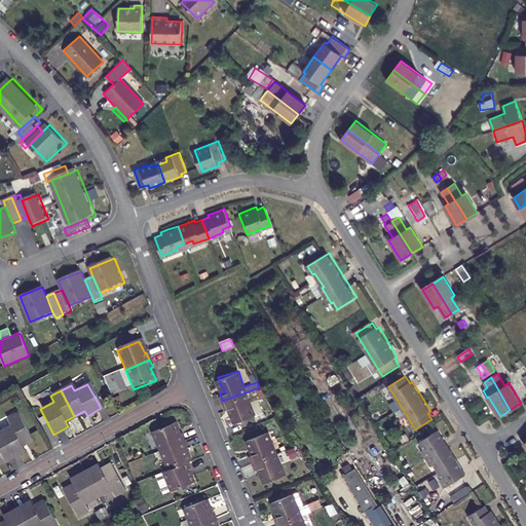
[(254,414),(246,392),(222,401),(225,408),(230,407),(231,411),(230,411),(233,421),(254,414)]
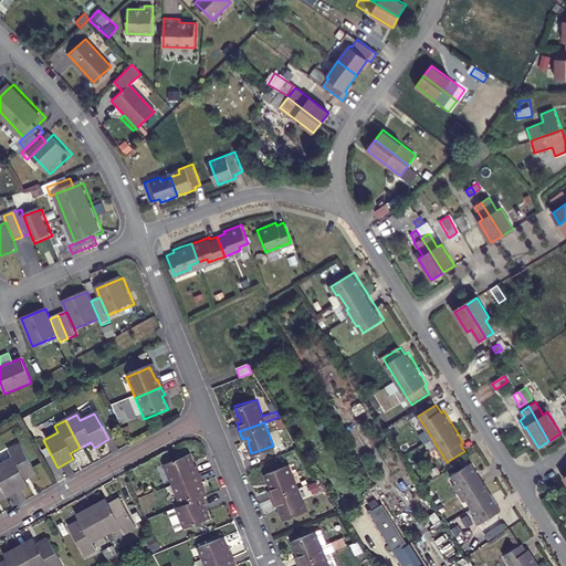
[(10,457),(0,461),(0,474),(10,493),(25,484),(22,479),(33,473),(18,444),(7,451),(10,457)]
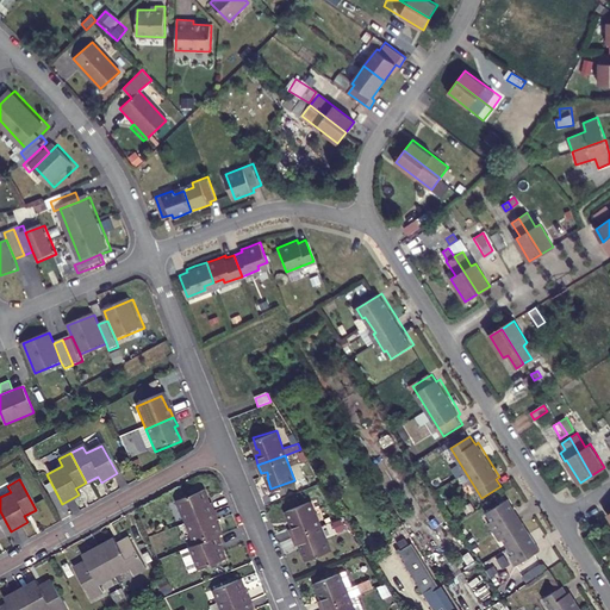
[(178,522),(206,510),(203,502),(200,503),(194,490),(168,500),(178,522)]
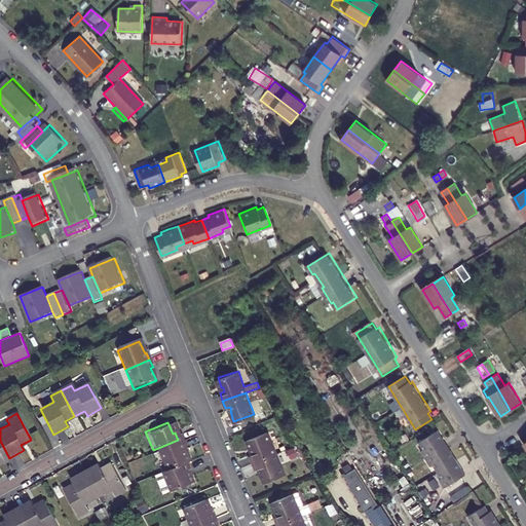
[(250,452),(253,460),(276,452),(268,429),(249,437),(252,447),(253,447),(255,451),(250,452)]
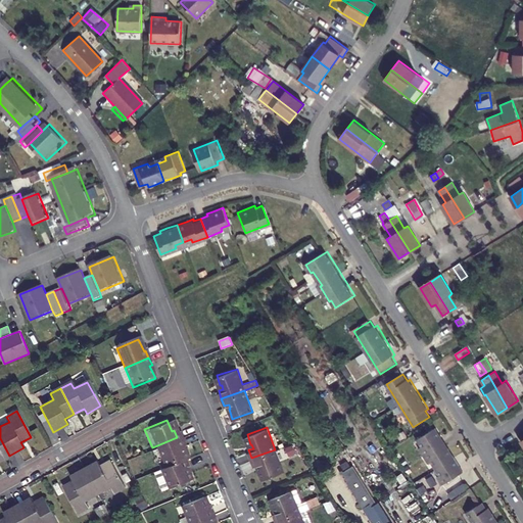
[(418,440),(422,447),(420,448),(429,464),(432,462),(440,476),(437,478),(442,485),(464,472),(436,428),(418,440)]
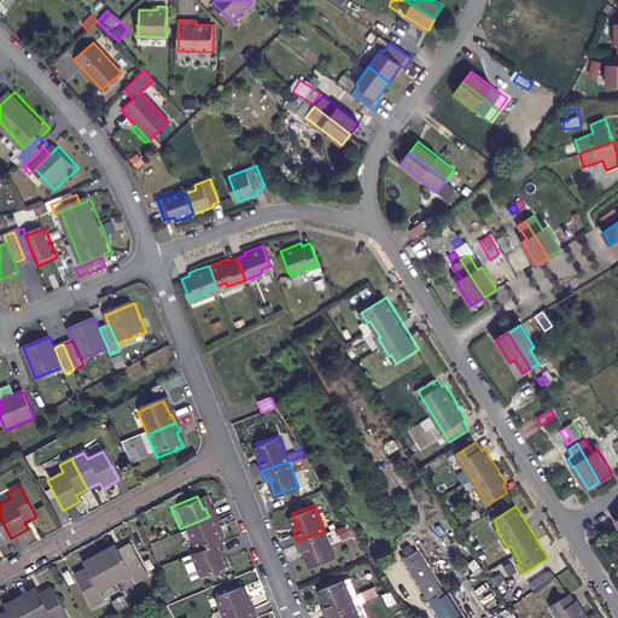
[(211,541),(216,538),(210,525),(213,525),(209,517),(180,529),(191,551),(211,541)]
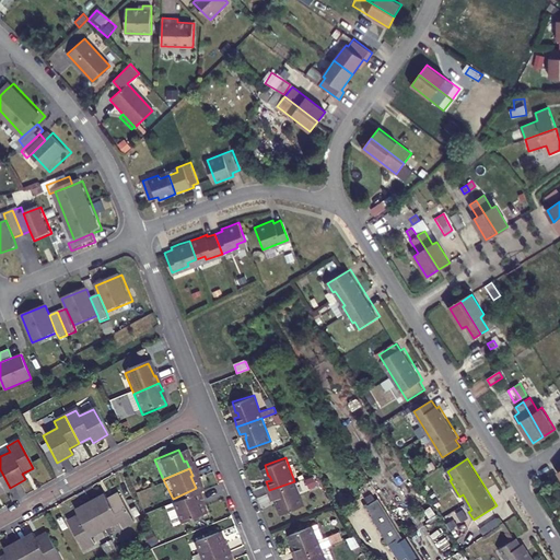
[(0,492),(10,488),(0,469),(0,492)]
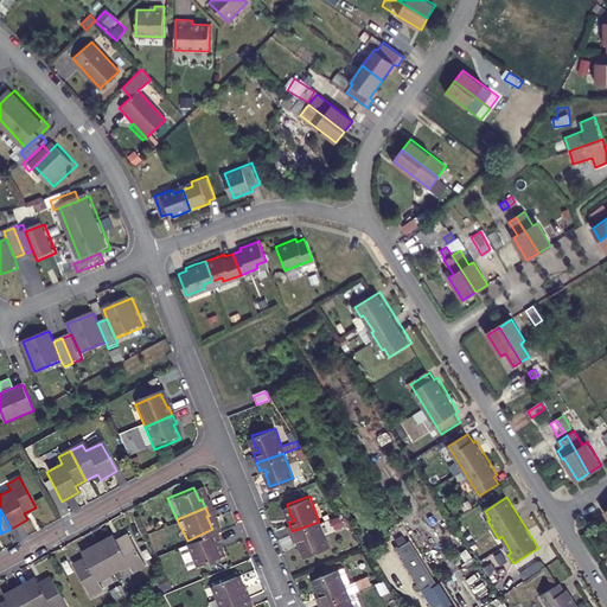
[(328,547),(319,522),(292,531),(294,540),(300,537),(302,542),(301,543),(305,555),(328,547)]
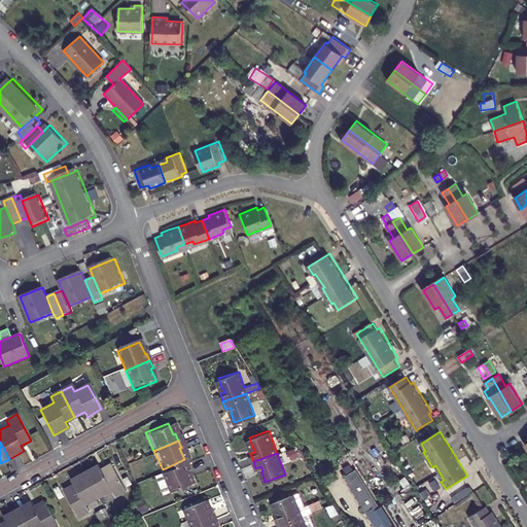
[(180,461),(163,469),(156,472),(148,476),(153,487),(162,483),(165,491),(187,481),(182,469),(183,468),(180,461)]
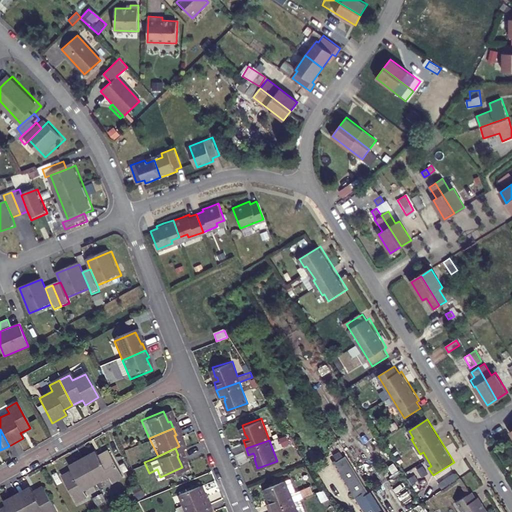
[(93,453),(79,460),(92,484),(106,477),(109,484),(119,479),(106,453),(96,458),(93,453)]
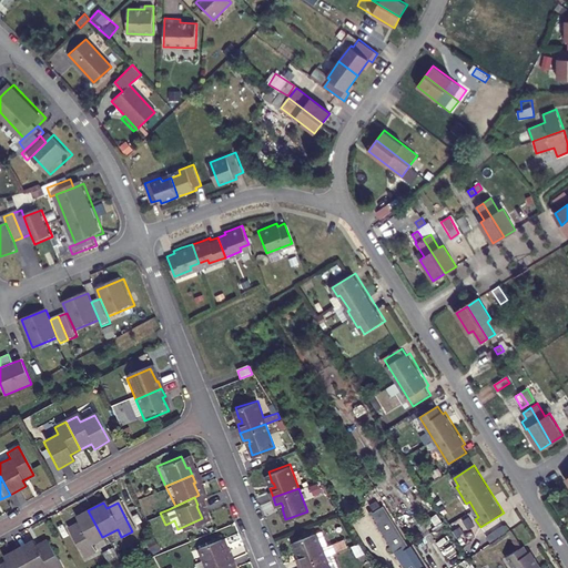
[(88,545),(102,537),(88,510),(73,519),(77,524),(64,530),(80,559),(92,553),(88,545)]
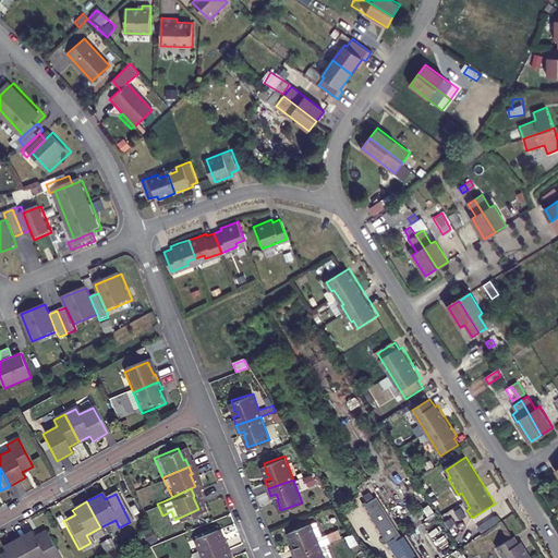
[(388,509),(385,511),(389,520),(379,526),(389,542),(396,538),(407,557),(417,557),(403,535),(388,509)]
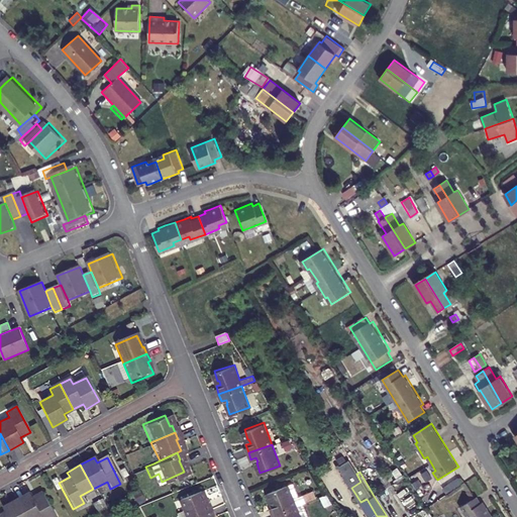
[(159,474),(150,478),(154,485),(162,482),(159,474)]
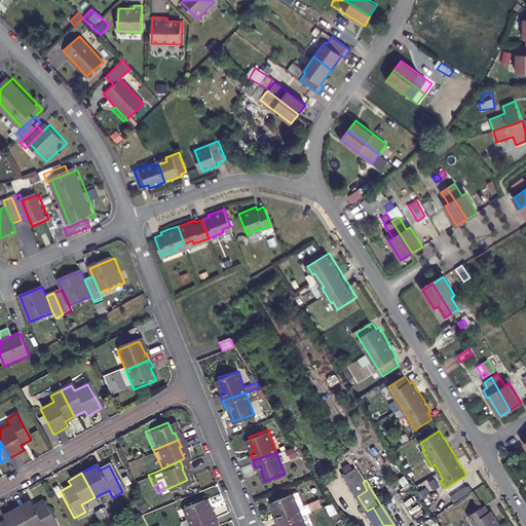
[(276,515),(279,522),(303,514),(295,492),(274,498),(278,509),(279,509),(282,513),(276,515)]
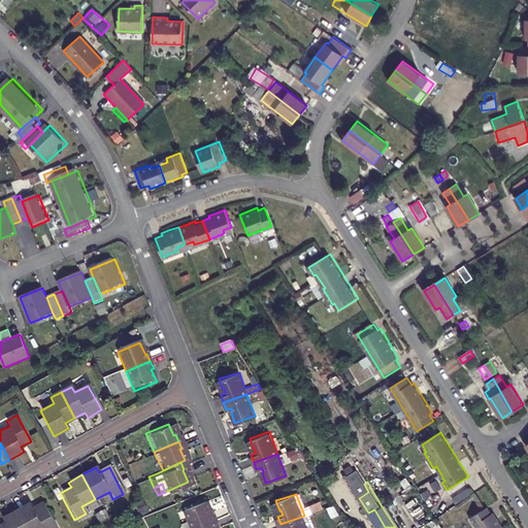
[(174,527),(188,527),(208,519),(206,512),(204,513),(199,500),(175,509),(180,521),(173,524),(174,527)]
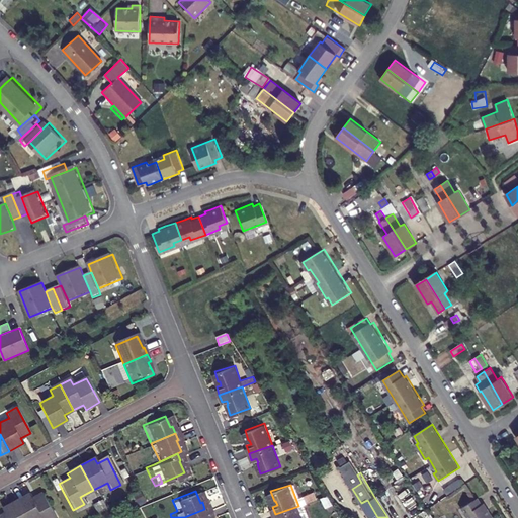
[(27,494),(13,502),(21,517),(39,517),(40,517),(39,517),(54,517),(40,493),(30,499),(27,494)]
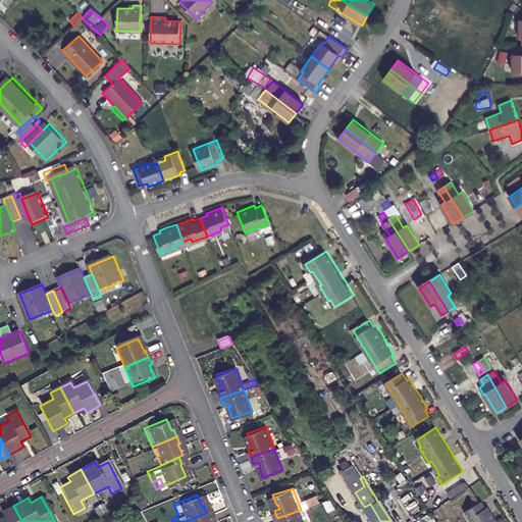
[(306,508),(318,504),(316,497),(304,501),(306,508)]
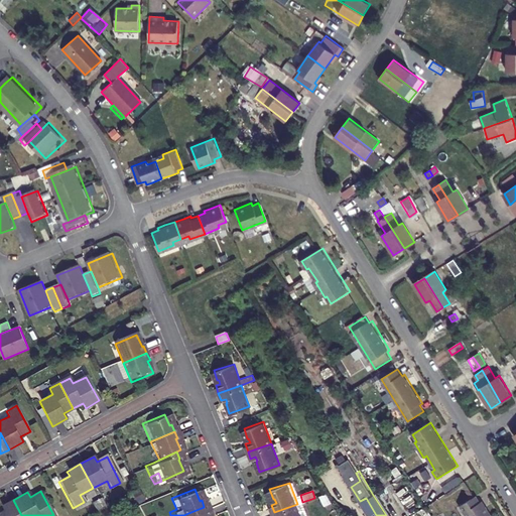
[(460,506),(466,515),(492,515),(484,501),(481,503),(477,496),(460,506)]
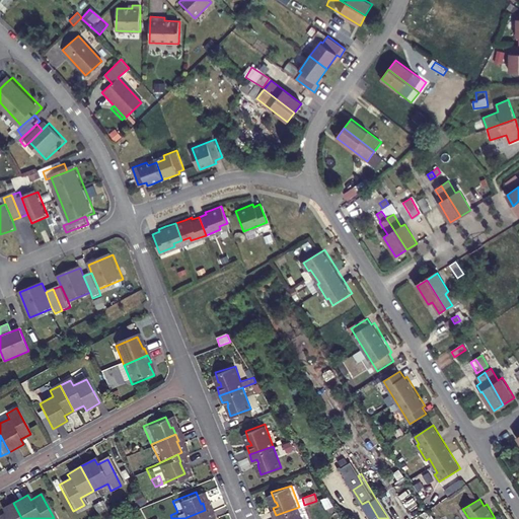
[(103,509),(98,500),(89,504),(94,514),(103,509)]
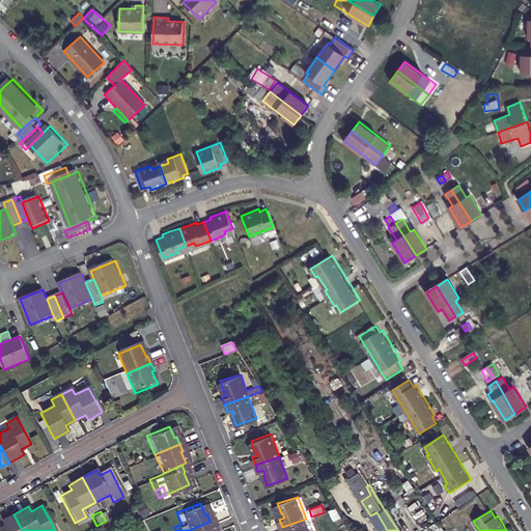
[(22,530),(14,514),(0,521),(0,522),(2,526),(0,527),(0,530),(22,530)]
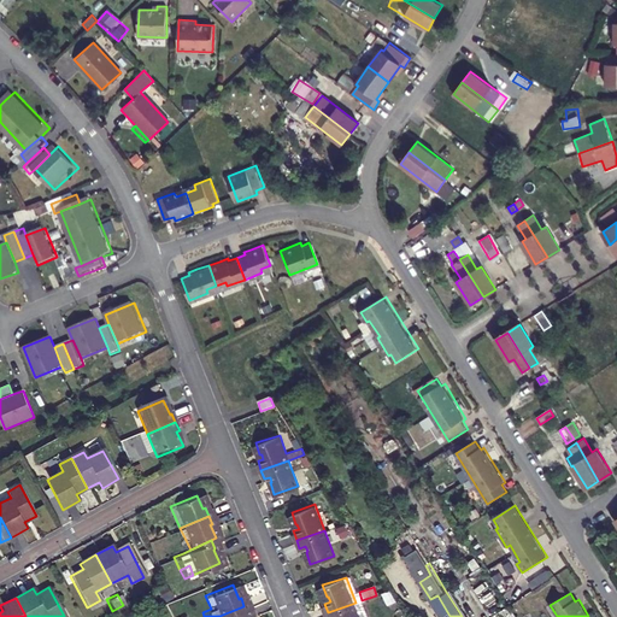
[(360,616),(356,603),(328,612),(329,616),(360,616)]
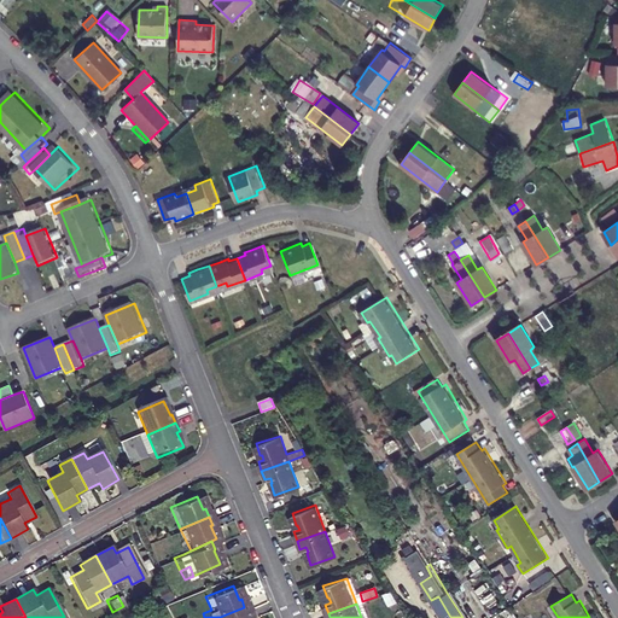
[(248,616),(244,607),(220,617),(245,617),(248,616)]
